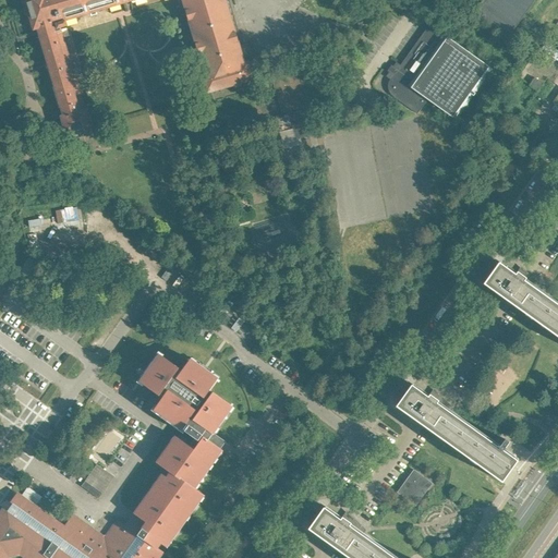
[(59,23),(136,0),(24,0),(34,31),(35,31),(37,38),(40,37),(63,116),(61,117),(67,134),(71,133),(73,140),(89,135),(88,129),(93,126),(87,109),(85,110),(59,23)]
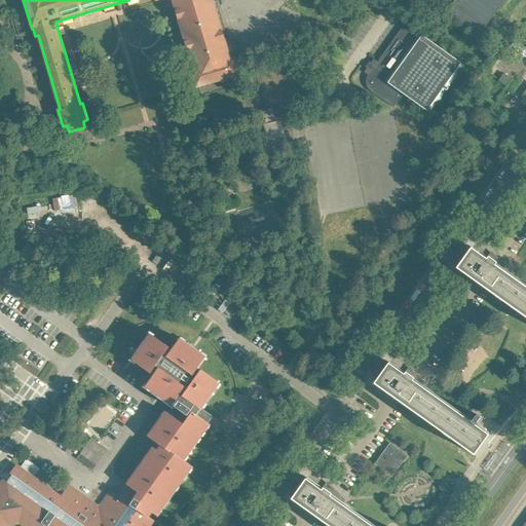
[(172,0),(193,71),(190,72),(195,88),(239,75),(234,59),(231,60),(213,0),(172,0)]
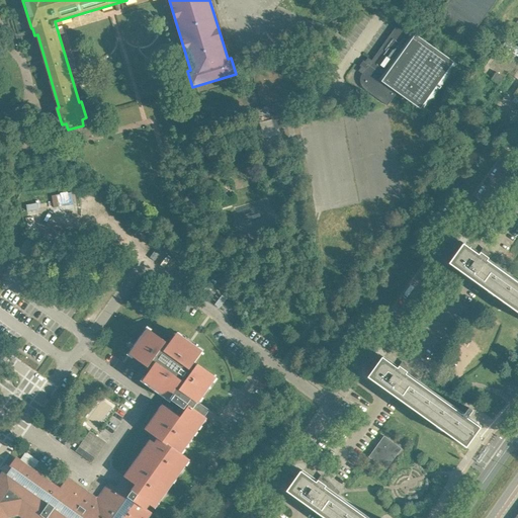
[(448,0),(439,12),(471,35),(497,0),(448,0)]
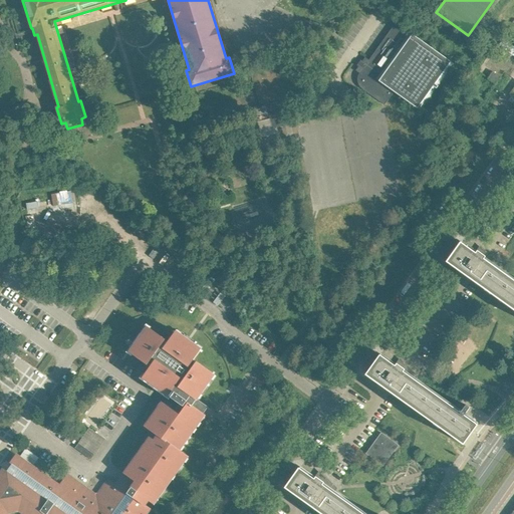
[(454,64),(414,36),(410,32),(409,33),(396,23),(368,60),(365,57),(355,70),(359,73),(358,76),(357,79),(357,81),(358,84),(360,87),(362,89),(384,105),(394,92),(421,110),(427,101),(436,108),(456,79),(447,73),(454,64)]
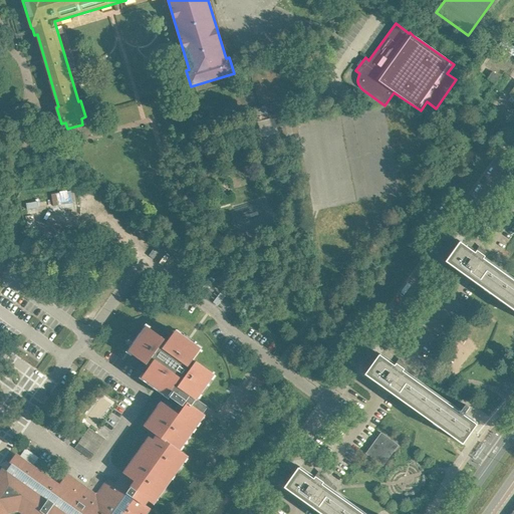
[(513,56),(513,54),(513,46),(503,39),(499,46),(513,56)]
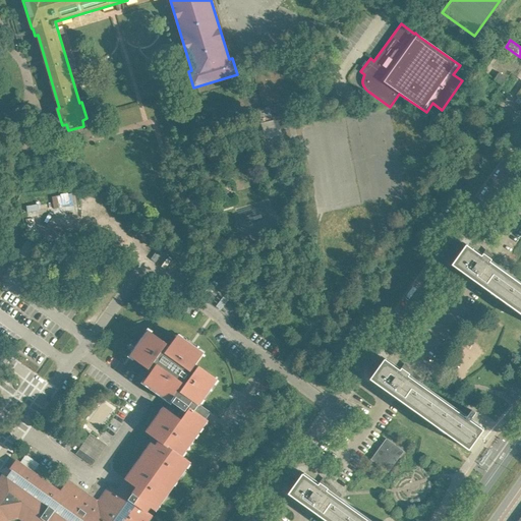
[(502,85),(507,78),(500,72),(494,79),(502,85)]
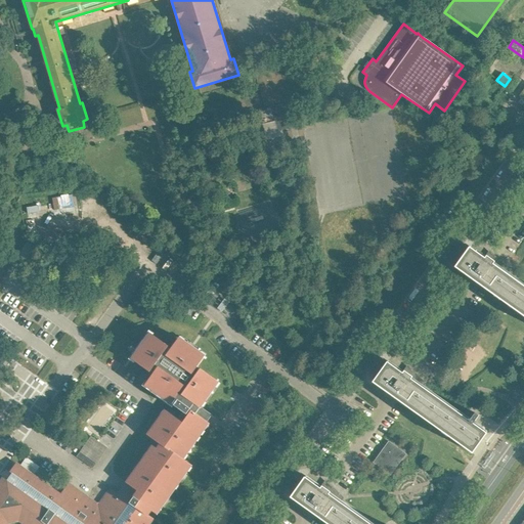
[(278,130),(291,126),(284,101),(259,108),(264,124),(275,120),(278,130)]
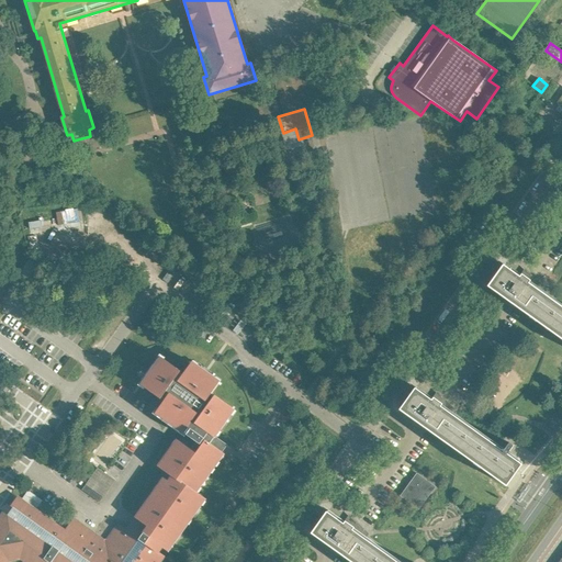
[(260,257),(263,265),(276,261),(273,253),(260,257)]
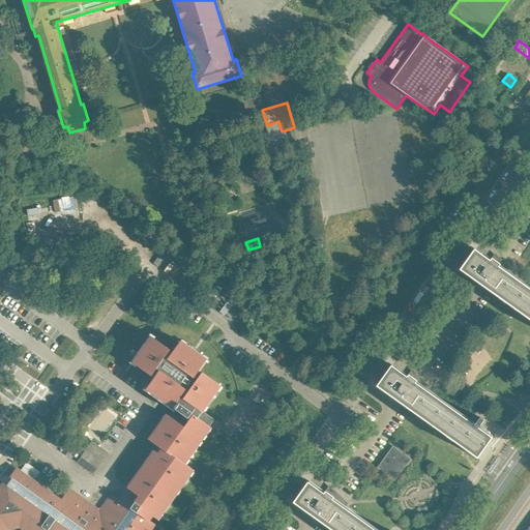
[(461,270),(529,319),(529,290),(498,268),(503,262),(502,261),(502,262),(495,257),(494,256),(490,262),(474,252),(461,270)]
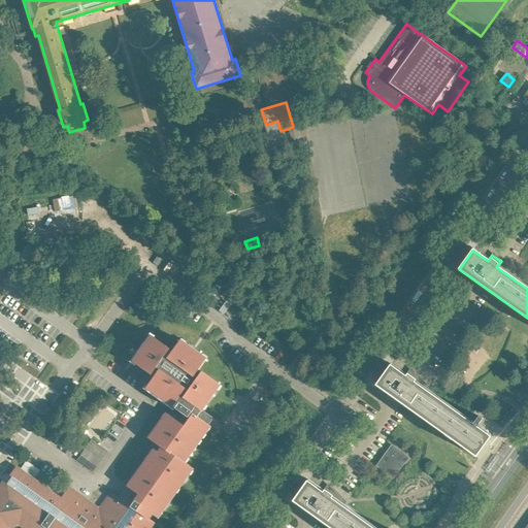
[(61,498),(25,472),(17,466),(10,475),(12,476),(7,484),(3,482),(3,483),(4,483),(2,486),(1,486),(0,486),(0,527),(2,527),(3,527),(10,526),(9,525),(13,524),(13,526),(15,525),(14,524),(19,523),(19,525),(26,524),(28,525),(25,527),(150,527),(155,522),(149,519),(153,514),(158,518),(163,509),(162,508),(165,504),(166,505),(167,504),(166,503),(168,499),(170,500),(180,486),(179,485),(183,481),(184,482),(185,481),(183,480),(186,475),(188,476),(193,468),(185,462),(189,456),(188,454),(191,450),(192,451),(193,450),(192,449),(195,444),(196,446),(206,431),(205,430),(208,426),(209,427),(210,426),(206,423),(210,417),(202,410),(207,402),(205,401),(208,397),(210,398),(211,397),(209,396),(212,392),(215,393),(221,385),(202,371),(201,373),(198,371),(206,359),(198,353),(197,355),(193,352),(194,350),(193,349),(192,351),(188,348),(189,345),(180,340),(172,353),(169,351),(170,349),(152,335),(145,343),(147,345),(144,350),(142,349),(142,350),(144,351),(141,355),(139,354),(133,362),(152,375),(153,373),(156,375),(146,388),(155,394),(156,392),(161,395),(159,397),(160,397),(162,395),(166,398),(164,400),(173,406),(176,401),(178,403),(175,408),(185,415),(179,423),(167,414),(161,421),(163,422),(160,426),(158,425),(158,426),(159,427),(156,431),(155,430),(149,438),(162,448),(159,452),(154,449),(154,450),(155,451),(152,456),(151,455),(140,469),(141,470),(138,474),(137,473),(136,474),(138,475),(135,480),(133,479),(128,486),(131,489),(127,494),(124,492),(120,497),(111,492),(103,504),(105,505),(101,510),(69,487),(61,498)]
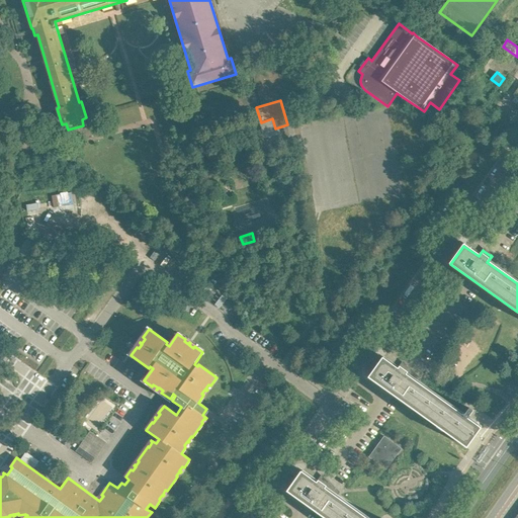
[(398,369),(382,359),(369,377),(466,447),(480,428),(473,424),(476,420),(469,416),(473,411),(469,408),(463,416),(406,375),(411,369),(410,369),(403,364),(402,363),(398,369)]
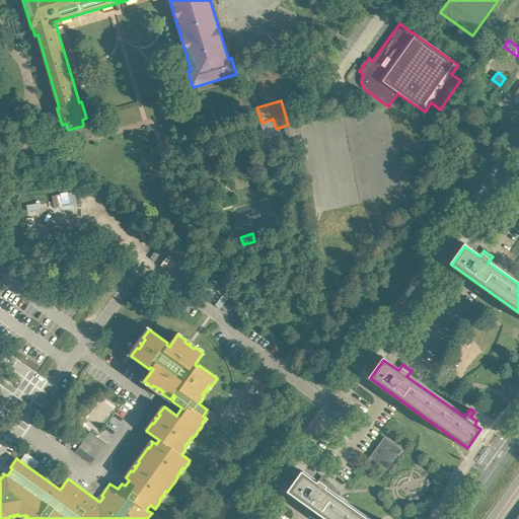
[(385,437),(379,445),(380,446),(371,458),(370,457),(370,458),(387,470),(402,449),(385,437)]
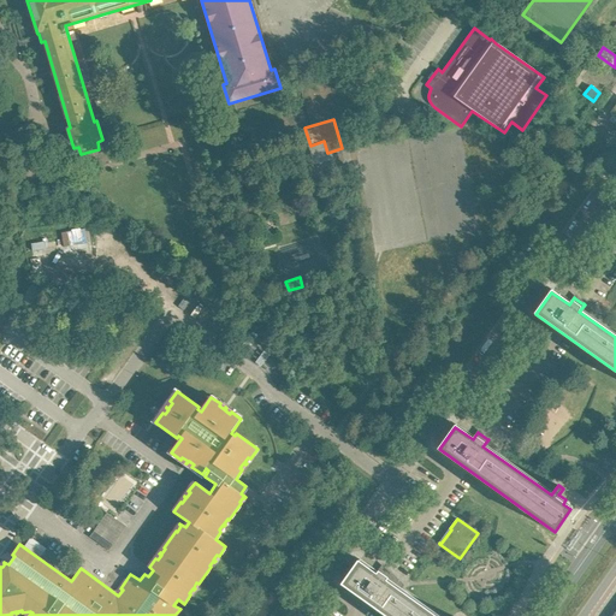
[(113,545),(94,532),(90,537),(110,550),(113,545)]
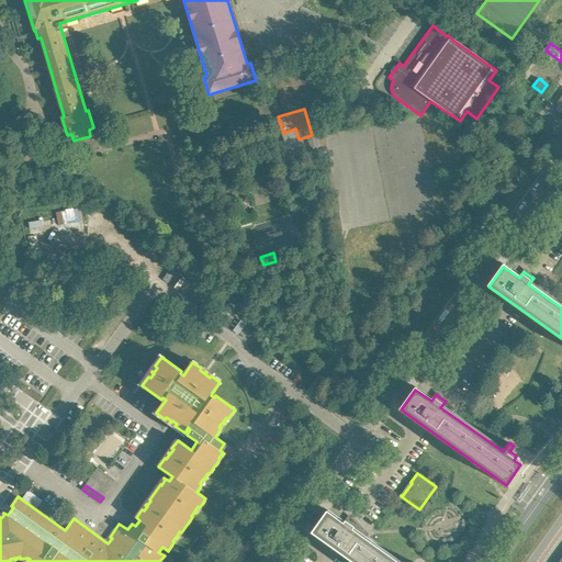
[(344,524),(327,513),(313,532),(353,561),(396,561),(352,530),(358,524),(357,524),(349,518),(348,517),(344,524)]
